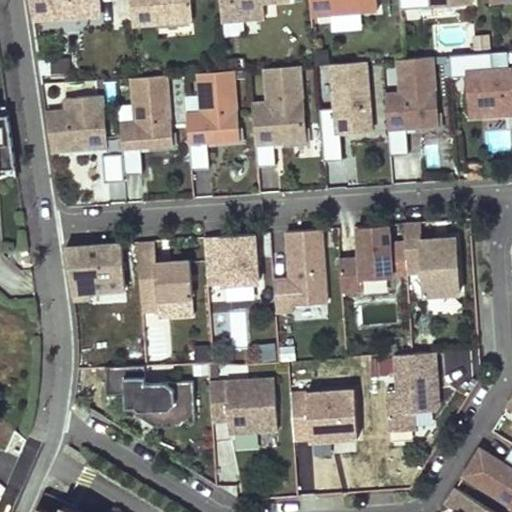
[(101,12),(99,0),(28,0),(32,20),(61,19),(61,15),(101,12)]
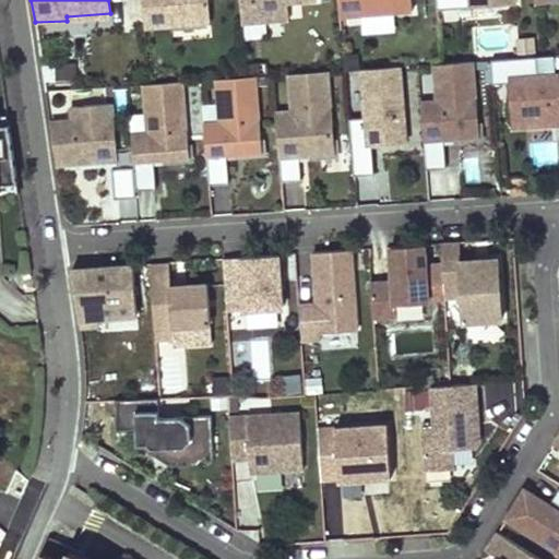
[(142,0),(145,27),(211,22),(209,0),(142,0)]
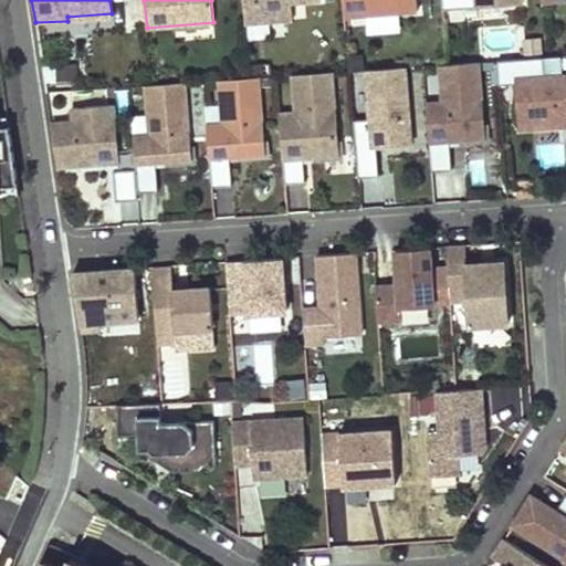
[(292,19),(291,1),(306,0),(242,0),(244,23),(292,19)]
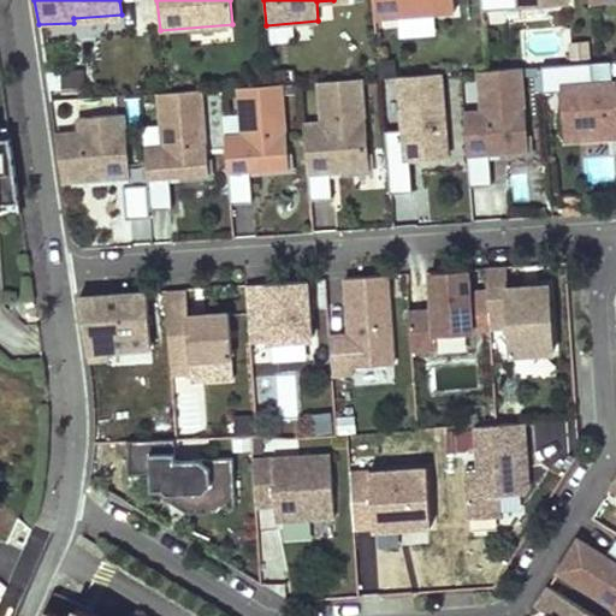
[(452,0),(372,0),(374,18),(454,12),(452,0)]
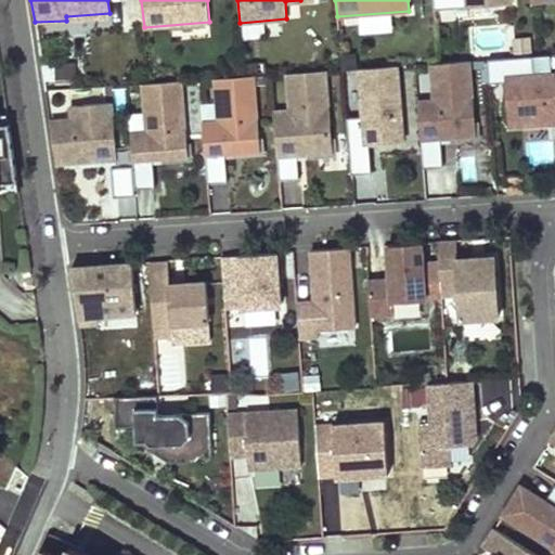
[(433,0),(434,10),(511,4),(511,0),(433,0)]
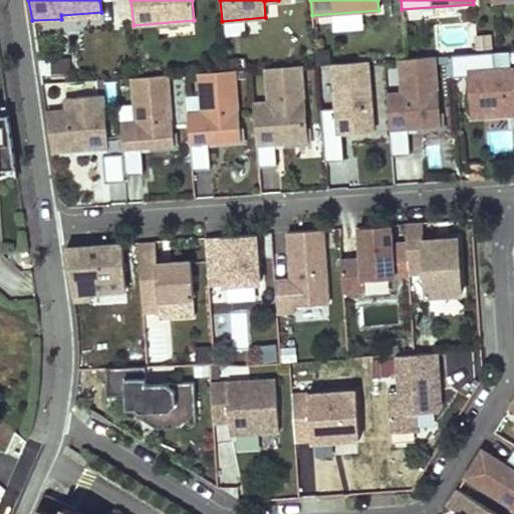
[(513,67),(494,69),(493,52),(451,55),(453,77),(468,76),(471,117),(513,113),(513,67)]
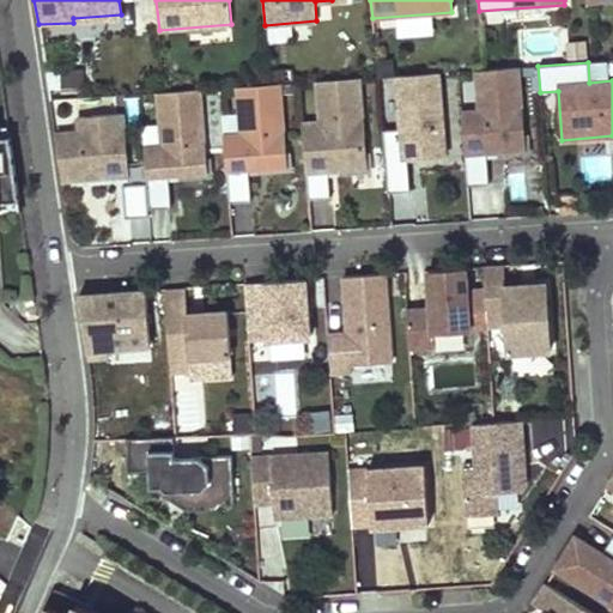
[(48,89),(84,87),(84,67),(48,68),(48,89)]
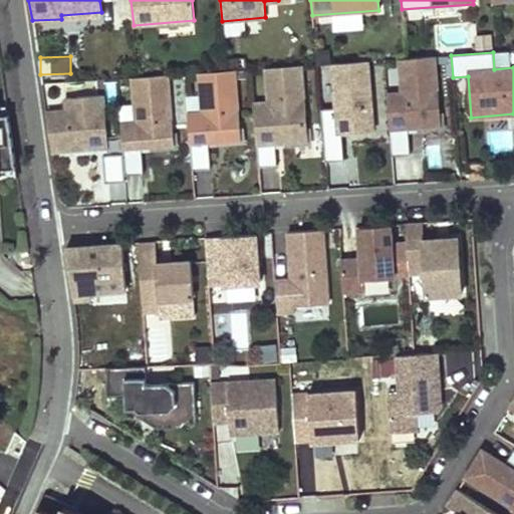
[(434,56),(399,59),(402,92),(388,93),(392,156),(411,154),(409,127),(440,125),(434,56)]
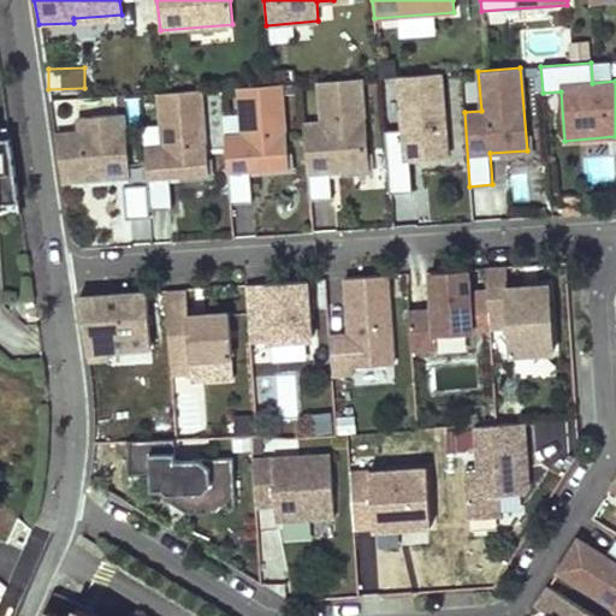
[(440,73),(398,77),(403,129),(385,130),(390,193),(412,191),(409,160),(446,157),(440,73)]
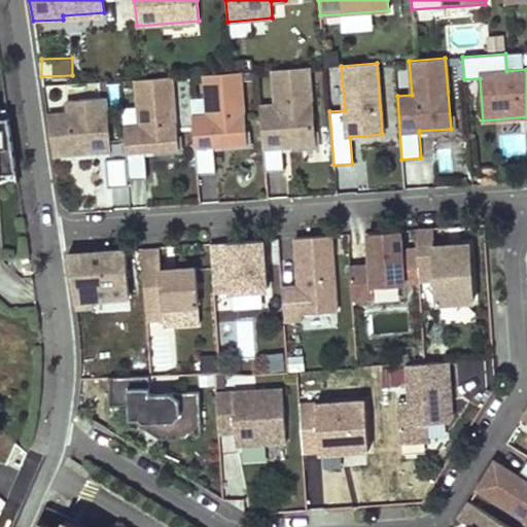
[(308,67),(272,70),(275,105),(259,107),(265,172),(283,170),(282,147),(314,144),(308,67)]
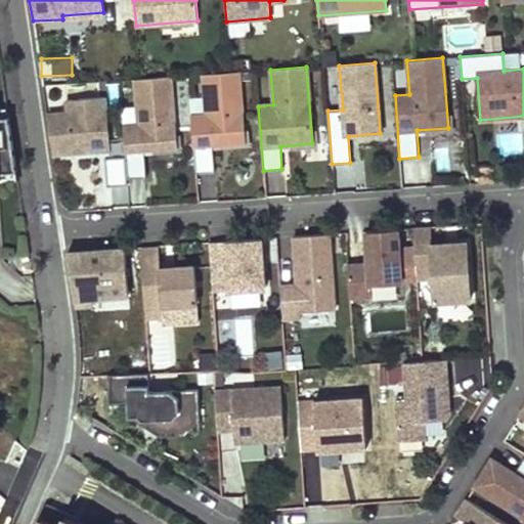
[(238,72),(203,75),(206,116),(190,117),(195,174),(214,172),(212,145),(244,142),(238,72)]
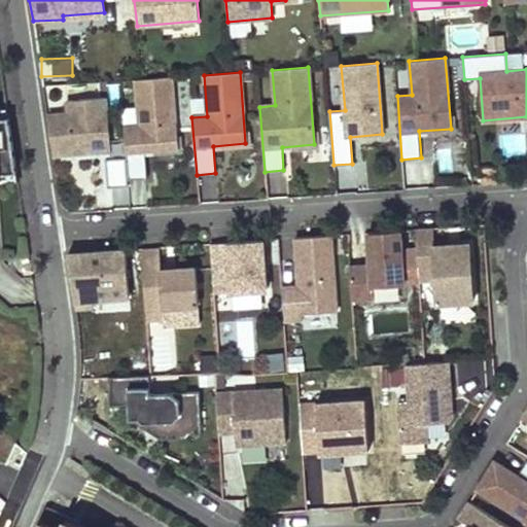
[(171,77),(136,79),(139,125),(124,126),(126,157),(128,179),(146,178),(144,150),(177,148),(171,77)]
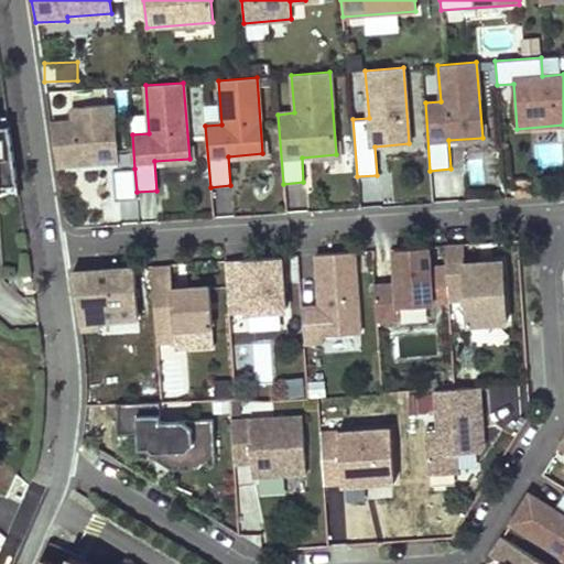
[(116,162),(112,105),(71,108),(72,120),(62,121),(51,125),(57,167),(65,165),(116,162)]
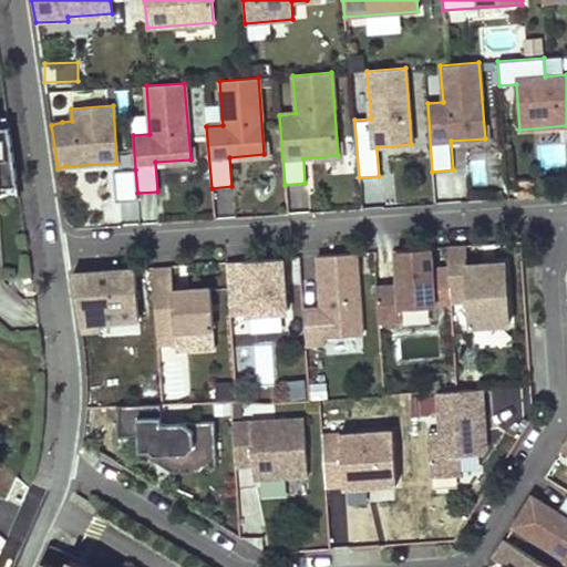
[(0,186),(18,185),(9,127),(0,127),(0,186)]
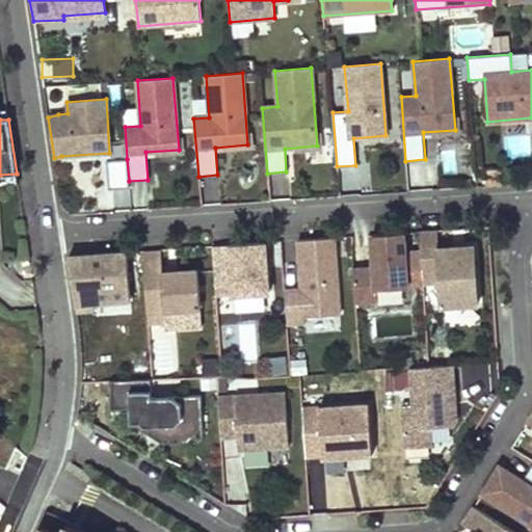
[(127,159),(106,161),(108,189),(130,188),(129,181),(127,159)]
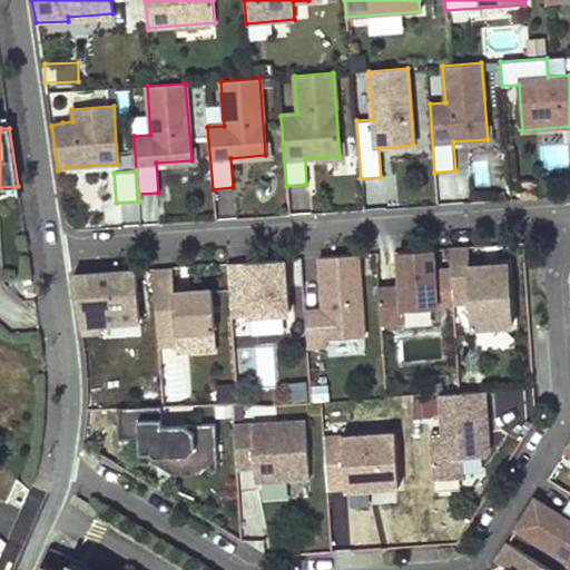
[(0,187),(0,200),(20,199),(18,186),(0,187)]
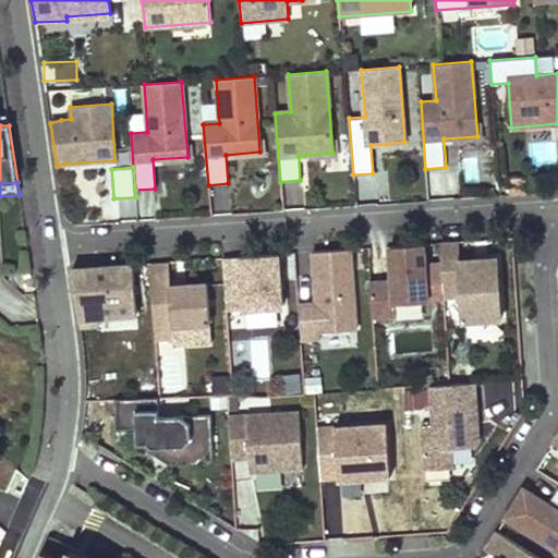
[(458,242),(439,243),(444,298),(461,296),(463,322),(500,319),(496,258),(460,261),(458,242)]
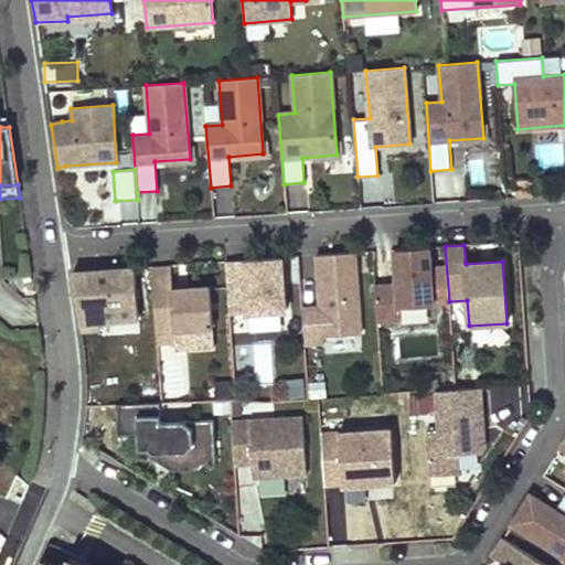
[(429,247),(394,249),(397,286),(374,287),(376,321),(401,319),(400,308),(433,306),(429,247)]
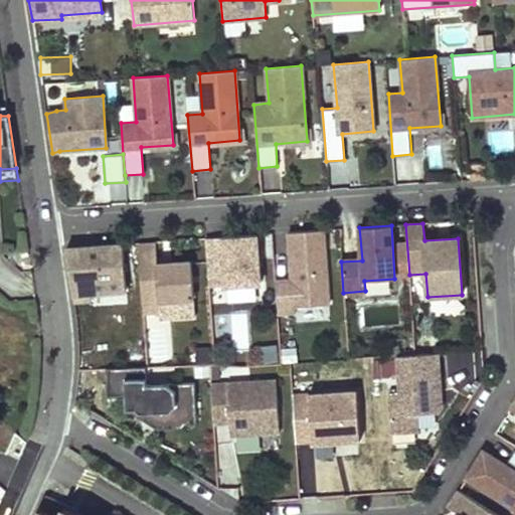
[(323,230),(288,232),(291,281),(276,282),(278,314),(295,313),(294,308),(328,305),(323,230)]
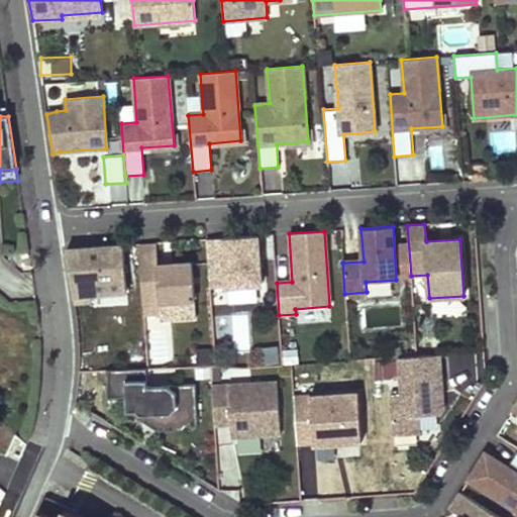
[(261,285),(257,236),(206,239),(209,288),(261,285)]
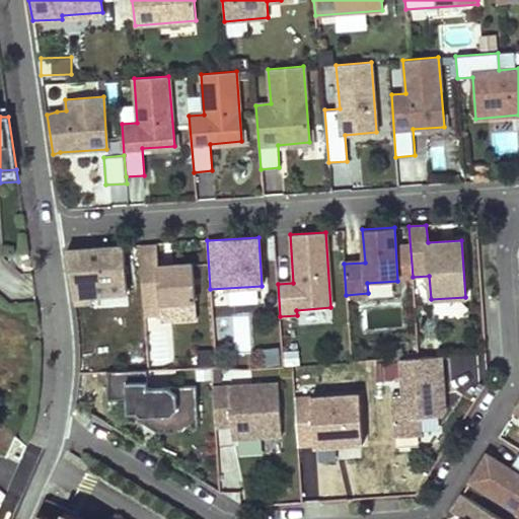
[(127,293),(124,246),(66,250),(74,303),(91,302),(91,296),(127,293)]
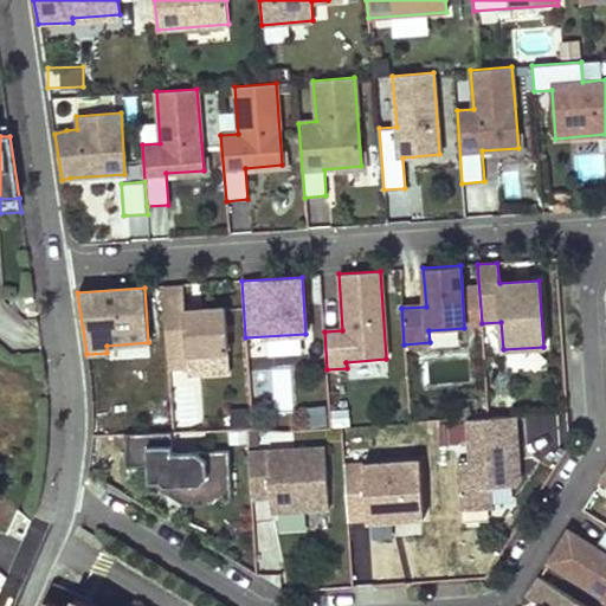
[(229,359),(225,315),(186,317),(184,291),(163,294),(169,371),(188,369),(188,361),(229,359)]
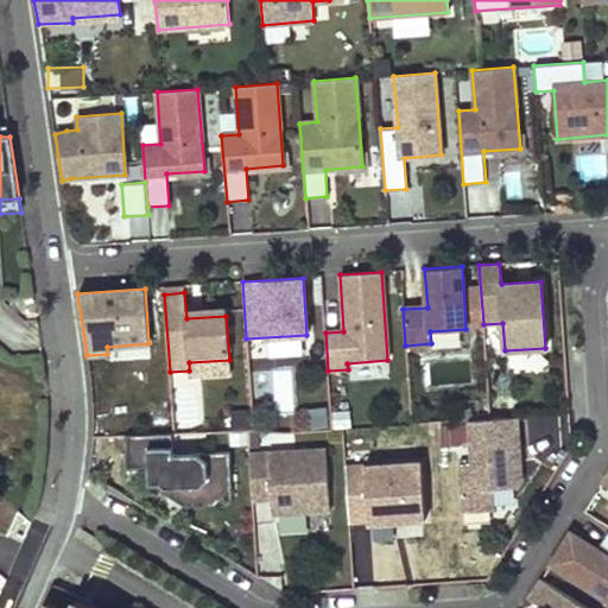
[(293,367),(274,366),(273,409),(292,409),(293,367)]
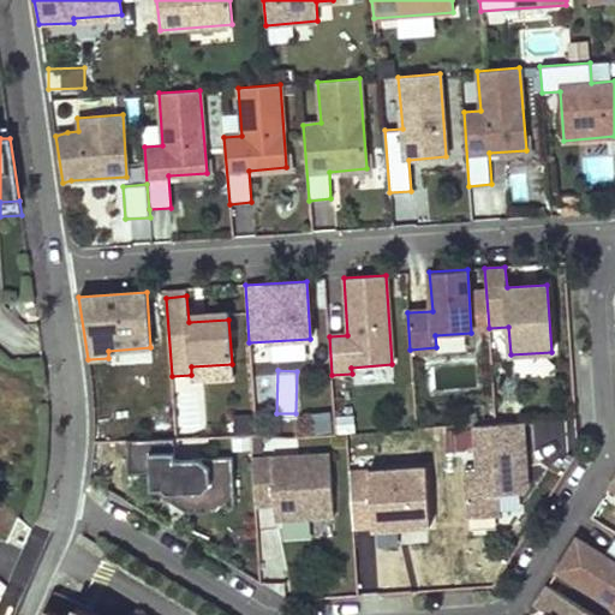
[(524,422),(475,425),(478,471),(465,472),(469,519),(499,517),(497,496),(521,494),(520,467),(527,466),(524,422)]
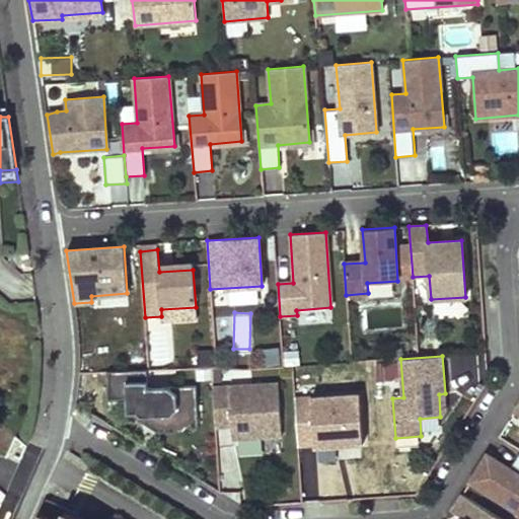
[(379,376),(399,377),(400,361),(380,360),(379,376)]
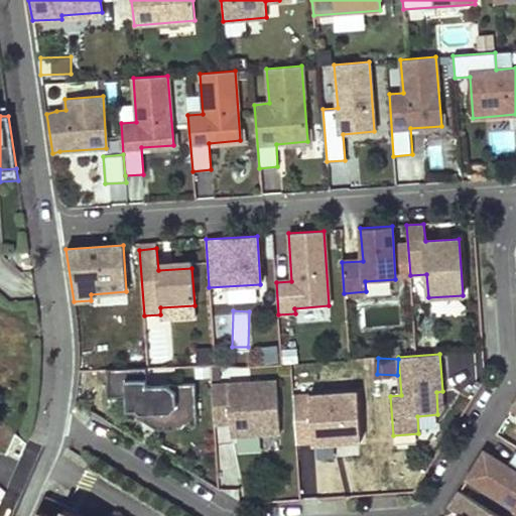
[(195,383),(147,386),(146,368),(106,370),(108,397),(126,396),(127,410),(136,409),(140,413),(170,412),(185,425),(197,424),(195,383)]
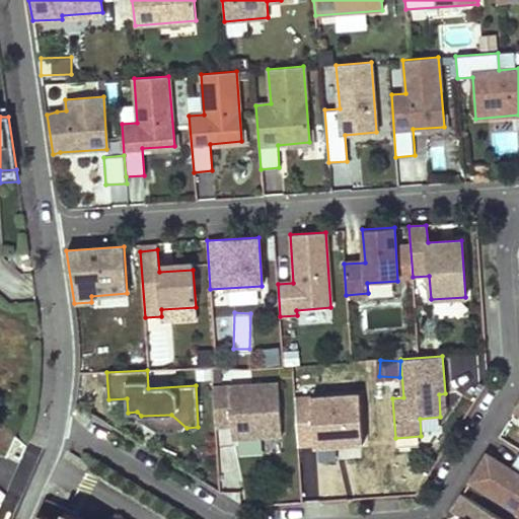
[(282,435),(278,383),(212,387),(214,427),(235,425),(235,438),(282,435)]
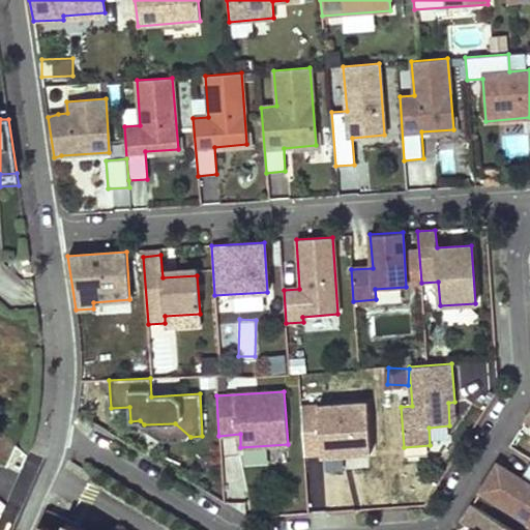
[(371,452),(367,403),(300,407),(304,454),(320,453),(320,455),(371,452)]
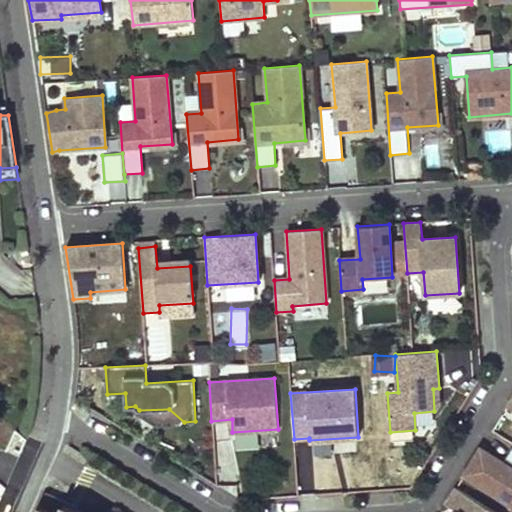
[(135,406),(126,407),(156,426),(181,425),(184,422),(169,409),(139,410),(135,406)]
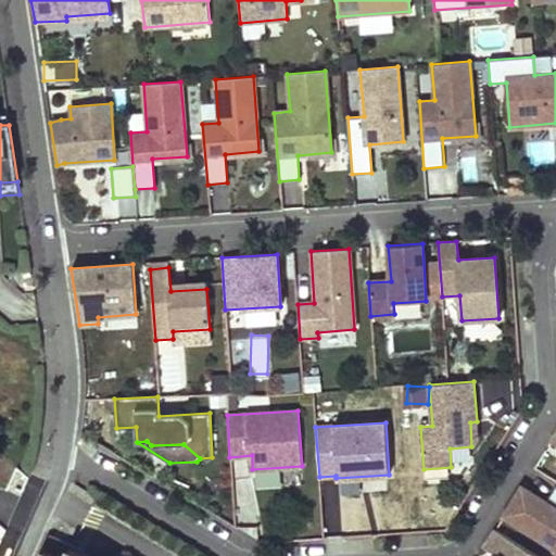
[(555,485),(550,497),(555,501),(555,508),(522,488),(504,516),(555,548),(555,485)]
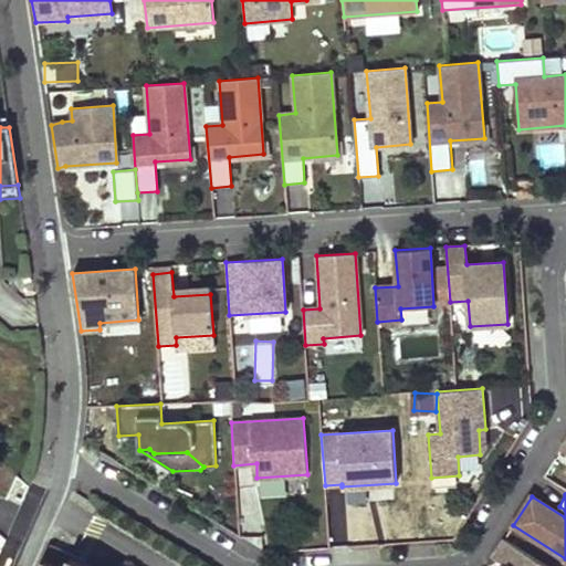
[(547,565),(504,540),(493,557),(502,564),(505,565),(547,565)]
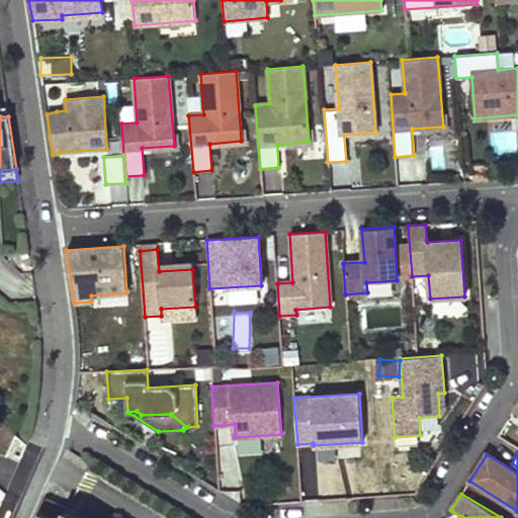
[(44,502),(39,512),(54,517),(60,517),(64,510),(44,502)]
